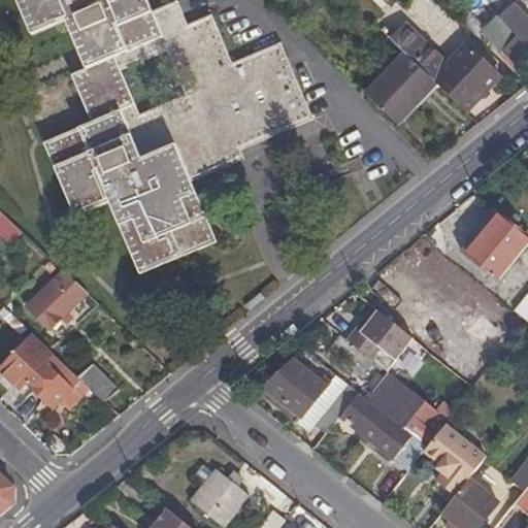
[(187,180),(241,157),(237,149),(310,118),(277,42),(228,63),(208,13),(184,25),(172,0),(170,0),(146,10),(142,0),(9,0),(25,34),(59,20),(79,68),(66,74),(86,123),(38,142),(71,218),(105,203),(136,275),(215,242),(187,180)]
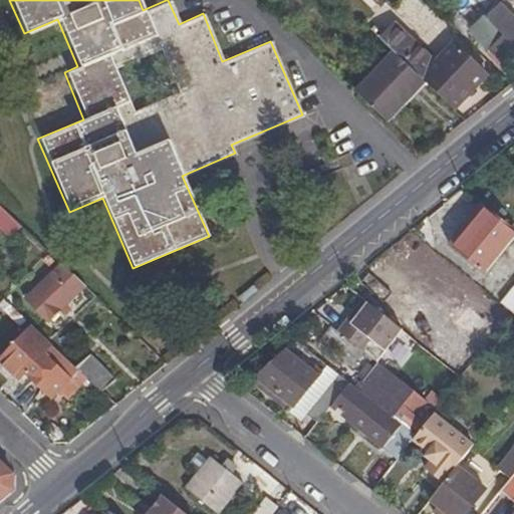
[(513,58),(513,18),(501,5),(487,18),(504,35),(487,51),(500,65),(504,62),(507,65),(513,58)]
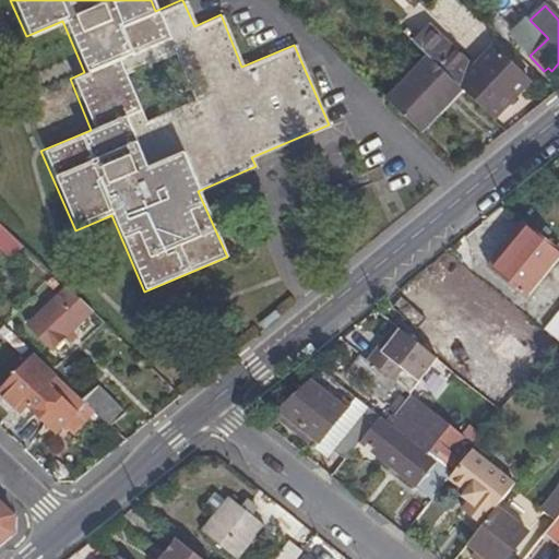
[(461,87),(492,117),(528,81),(497,50),(486,61),(495,69),(485,79),(476,71),(455,51),(453,54),(443,44),(430,58),(440,67),(461,87)]
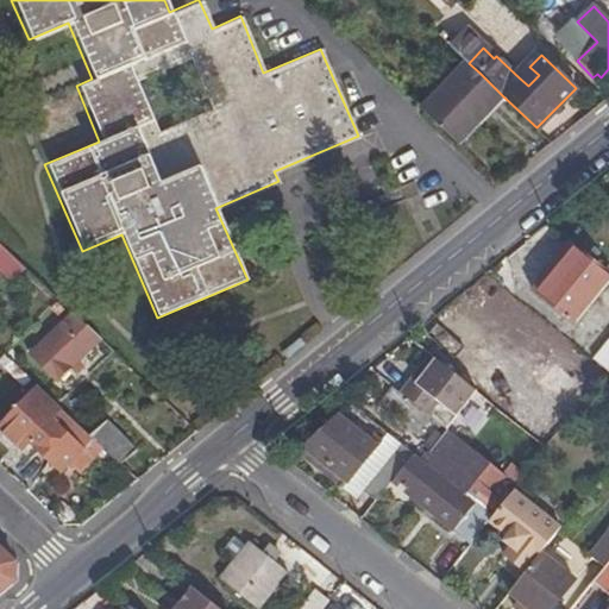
[(421,110),(456,143),(502,95),(479,73),(469,63),(468,63),(421,110)]
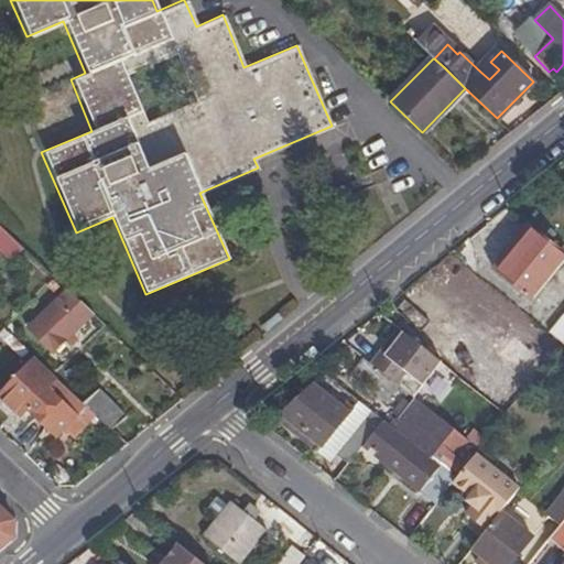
[(490,62),(480,72),(489,79),(499,69),(490,62)]
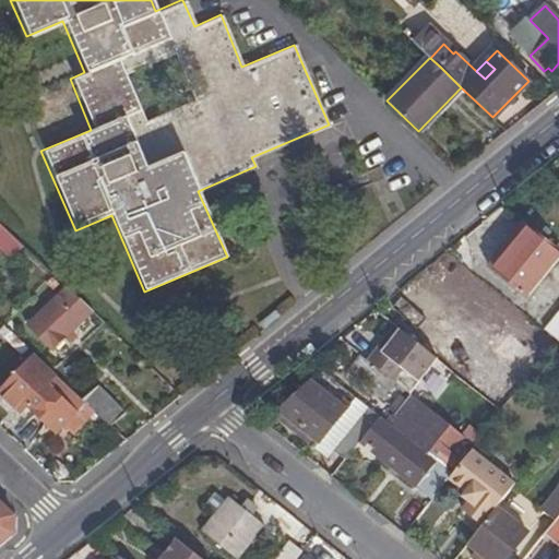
[(0,221),(0,249),(11,261),(25,247),(0,221)]
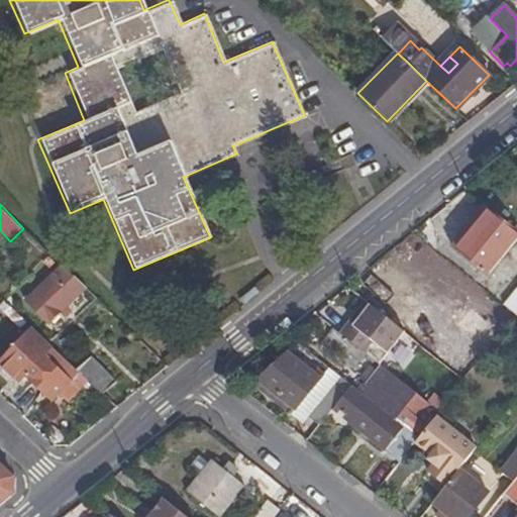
[(504,256),(516,268),(516,232),(490,211),(471,233),(468,230),(452,248),(487,277),(504,256)]
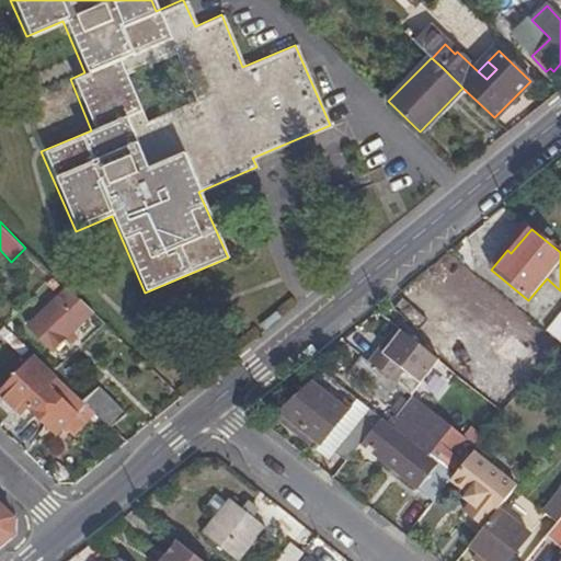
[(52,352),(91,312),(66,288),(26,327),(52,352)]
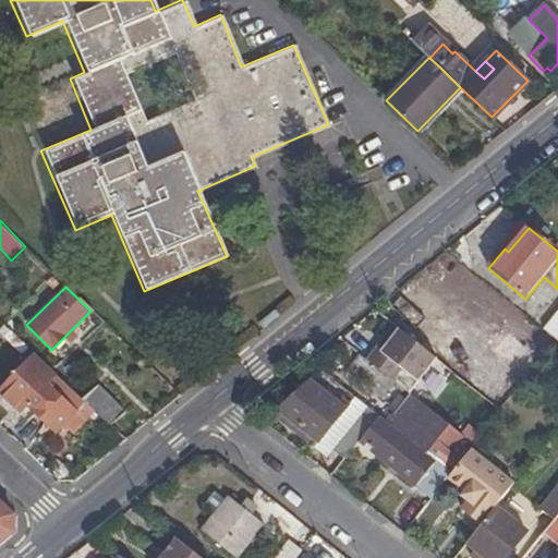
[(264,327),(278,315),(274,308),(258,322),(264,327)]
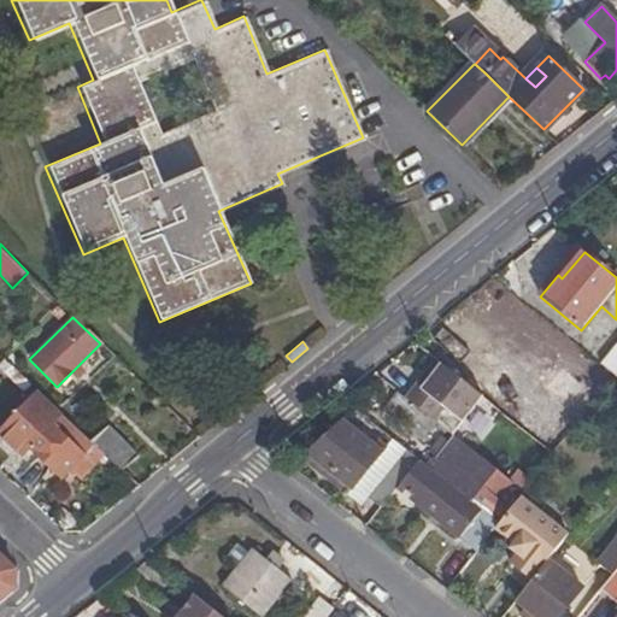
[(616,377),(616,378),(616,344),(600,365),(616,377)]
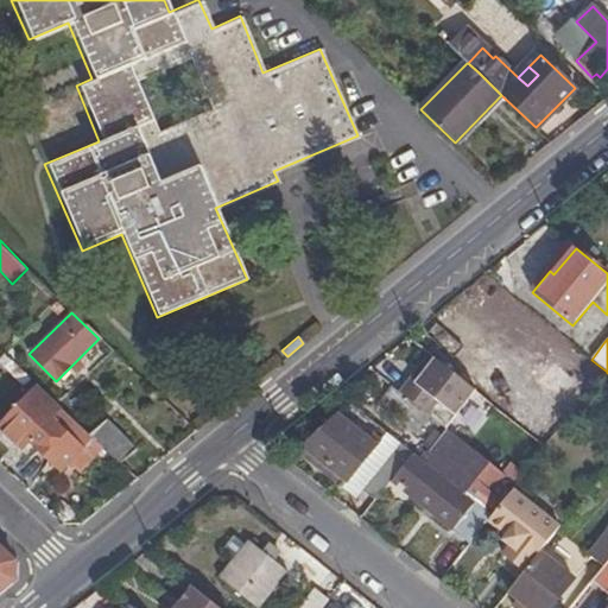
[(454,416),(474,392),(435,361),(425,373),(416,386),(410,381),(399,394),(428,416),(438,403),(454,416)]
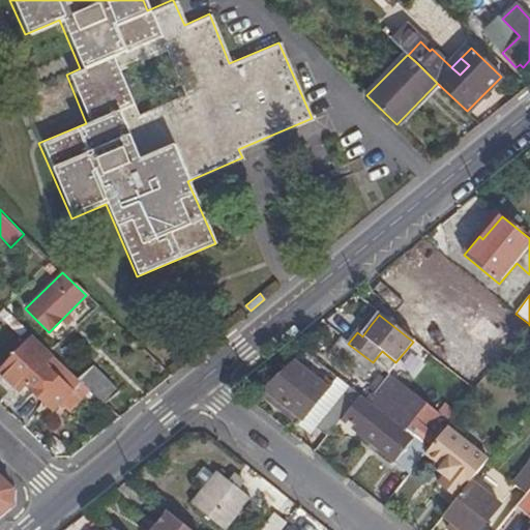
[(491,373),(504,356),(498,351),(507,340),(482,319),(475,327),(467,321),(458,331),(467,337),(445,363),(462,377),(475,359),(491,373)]
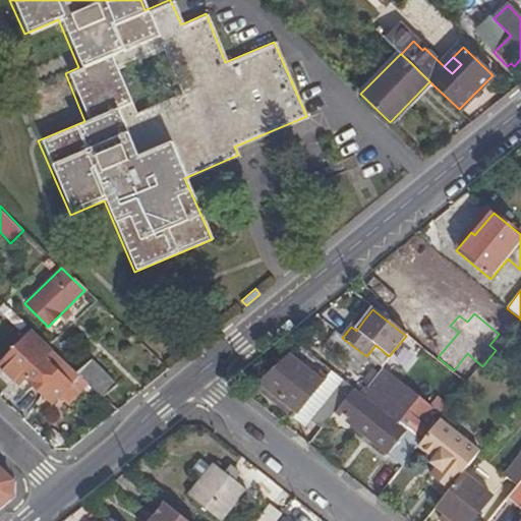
[(360,316),(351,327),(356,331),(364,320),(360,316)]
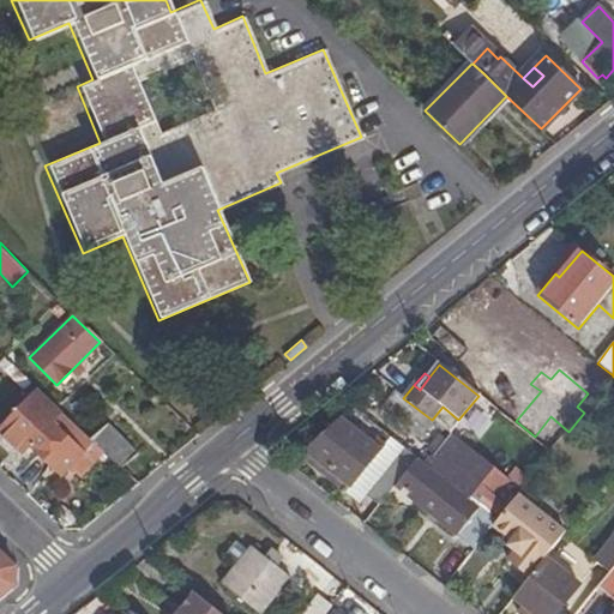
[(89,439),(38,390),(0,431),(0,433),(22,453),(30,445),(61,475),(74,463),(92,443),(89,439)]
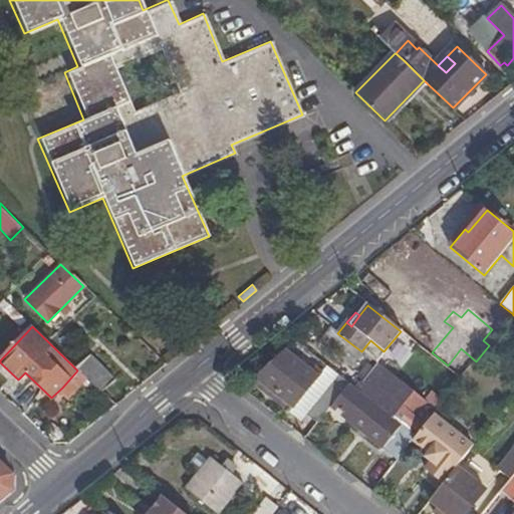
[(363,353),(361,351),(337,333),(332,329),(321,343),(351,369),(363,353)]
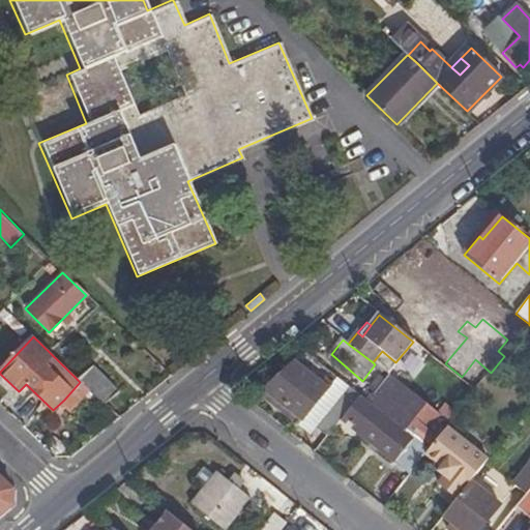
[(265,390),(302,420),(330,386),(325,382),(321,386),(295,365),(265,390)]
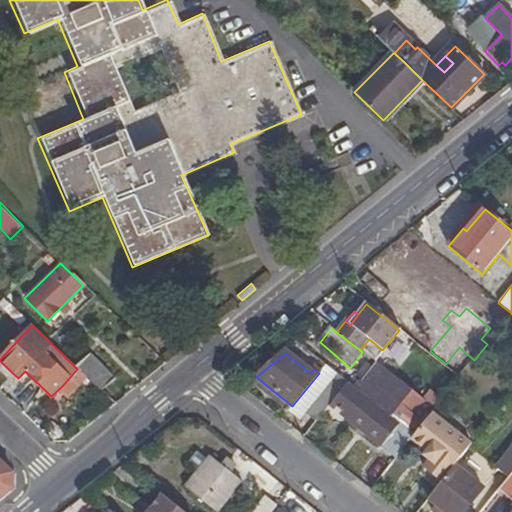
[(87,378),(99,390),(112,378),(88,354),(74,366),(77,369),(87,378)]
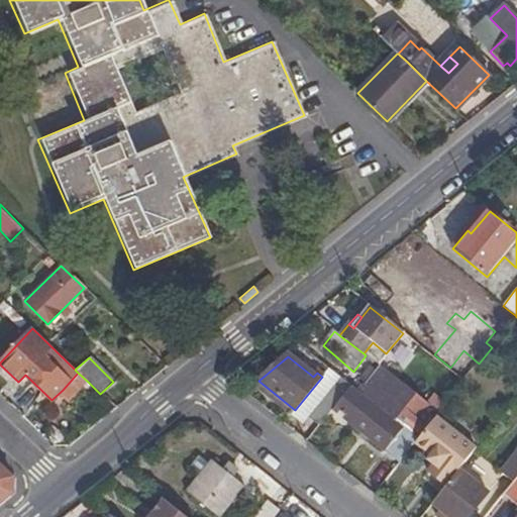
[(418,441),(427,428),(417,420),(429,405),(383,369),(360,395),(418,441)]
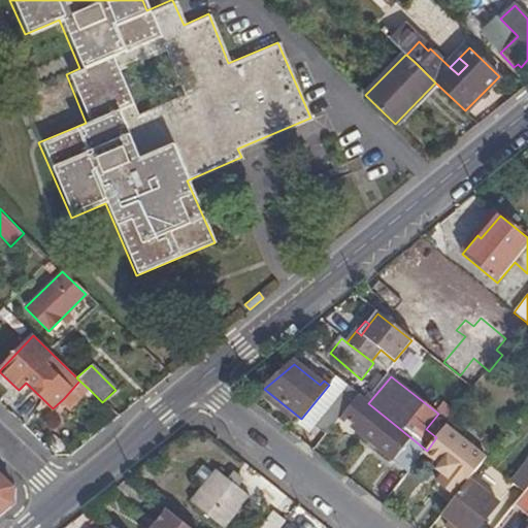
[(73,407),(90,390),(79,381),(64,398),(73,407)]
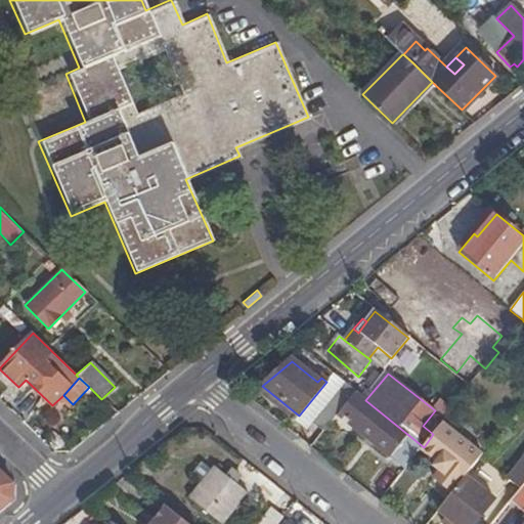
[(322,433),(340,413),(356,393),(345,384),(311,424),(322,433)]
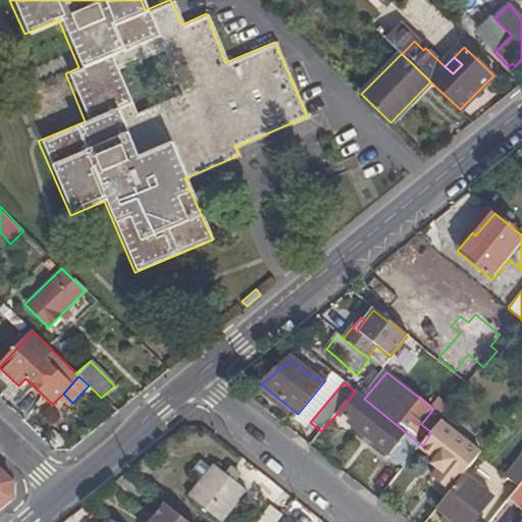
[(352,424),(404,467),(419,449),(422,446),(364,399),(355,392),(338,412),(353,423),(352,424)]
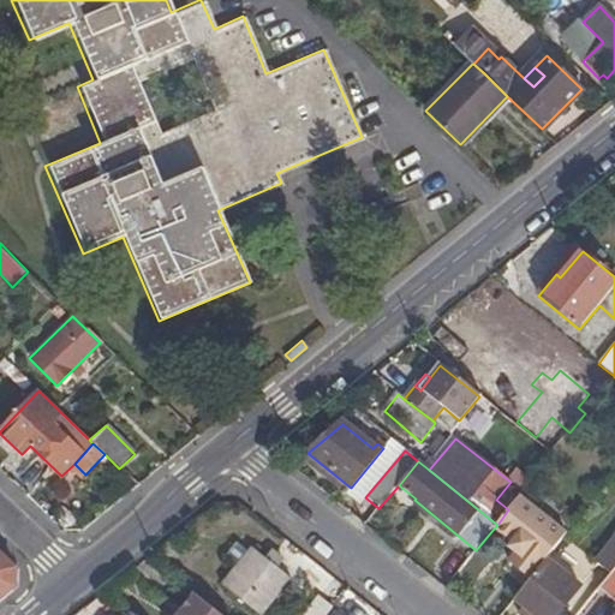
[(501,571),(524,587),(545,561),(568,532),(521,494),(508,509),(497,525),(494,529),(511,541),(507,547),(514,553),(501,571)]
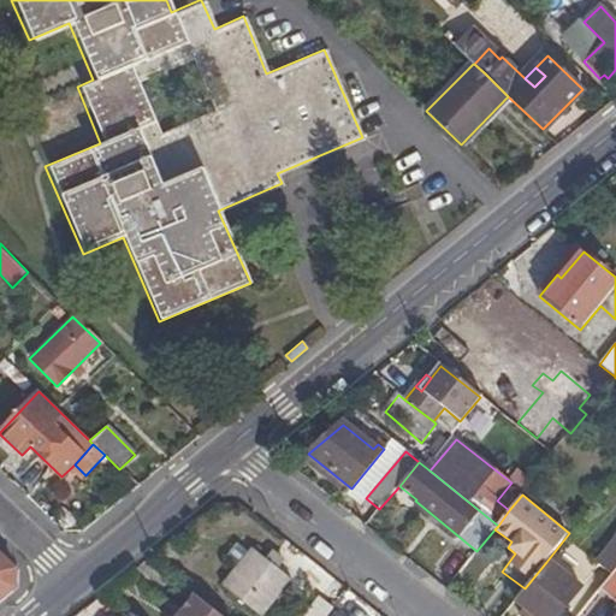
[(615,570),(615,542),(598,564),(611,576),(615,570)]
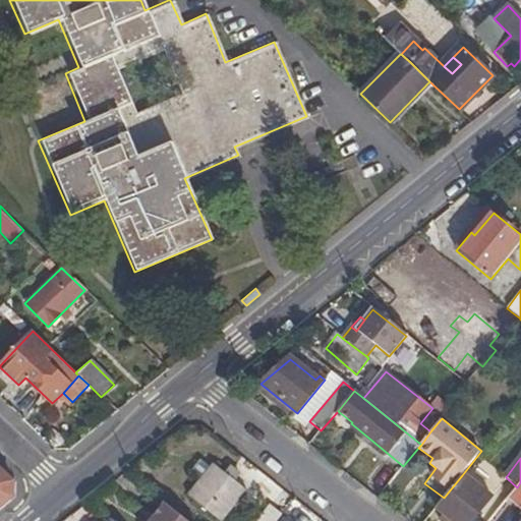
[(189,473),(198,480),(208,468),(199,461),(189,473)]
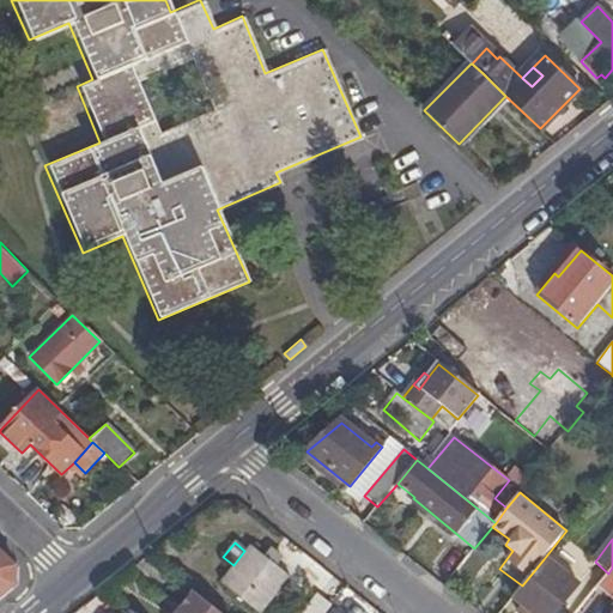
[(261,612),(290,578),(274,566),(262,557),(249,546),(244,551),(234,565),(219,583),(258,612),(261,612)]
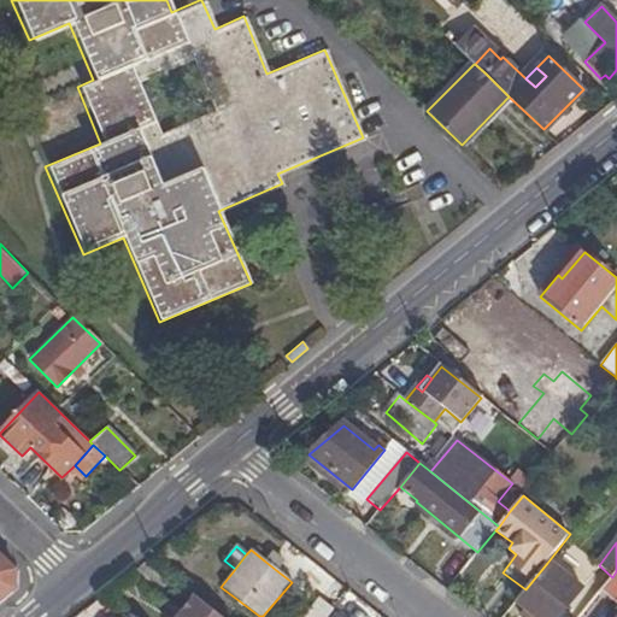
[(264,560),(276,570),(282,563),(270,552),(264,560)]
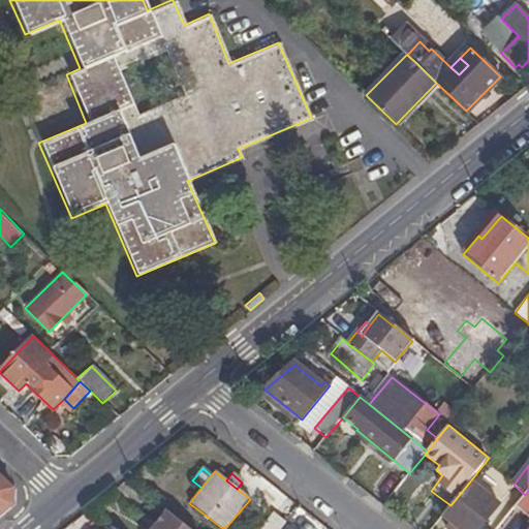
[(0,511),(10,504),(11,488),(0,476),(0,511)]
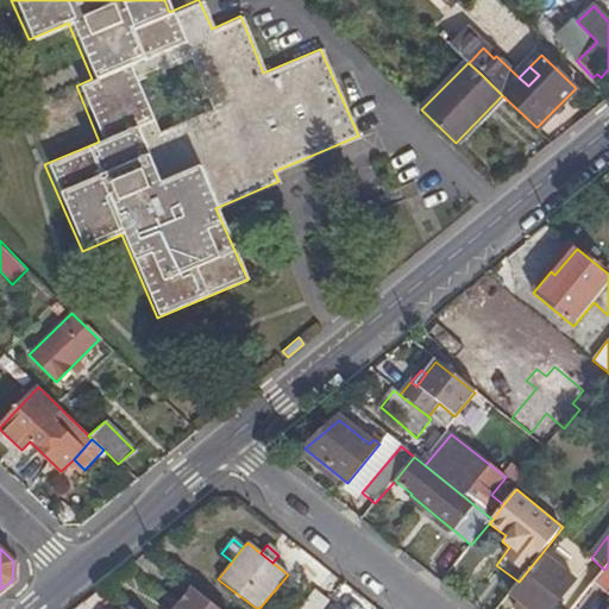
[(519,582),(509,594),(518,600),(529,608),(550,608),(573,583),(540,556),(519,582)]
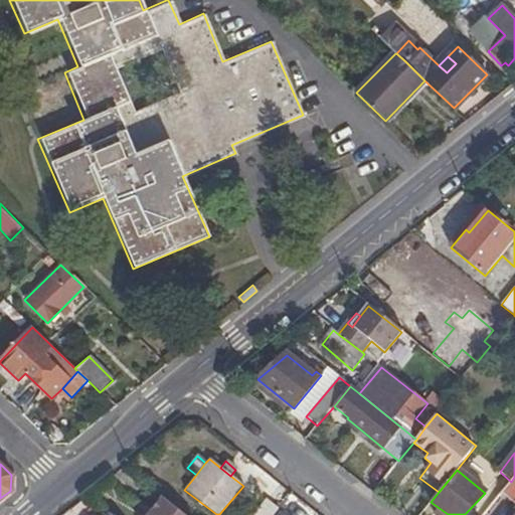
[(514,514),(514,477),(511,482),(501,494),(514,506),(507,514),(514,514)]
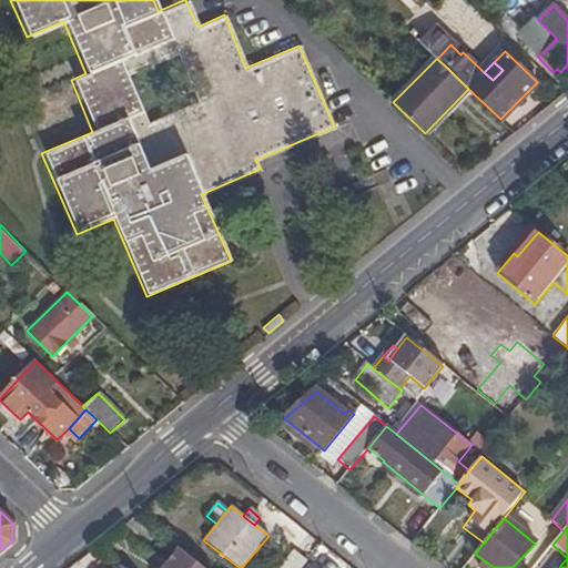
[(200,567),(176,549),(162,567),(200,567)]
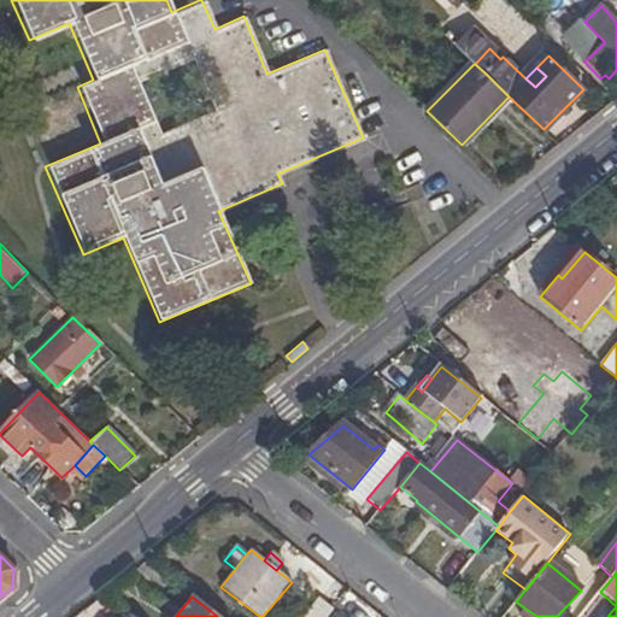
[(327,616),(333,611),(318,600),(304,616),(327,616)]
